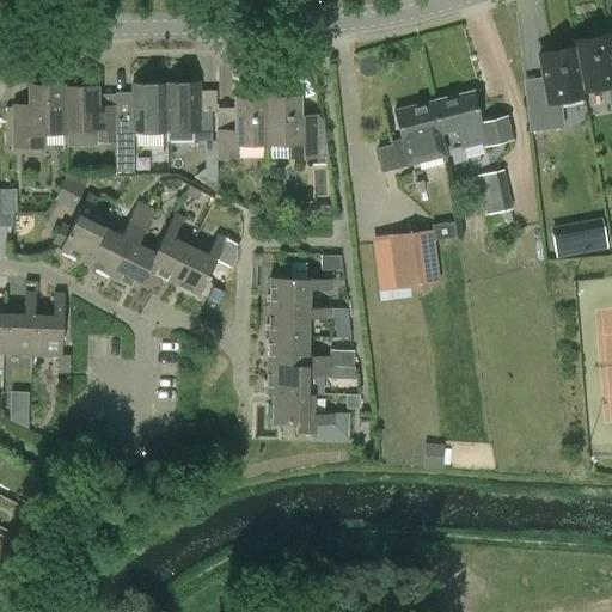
[(573,41),(574,47),(582,92),(583,91),(611,85),(611,53),(609,34),(605,35),(604,29),(588,32),(589,37),(573,41)]
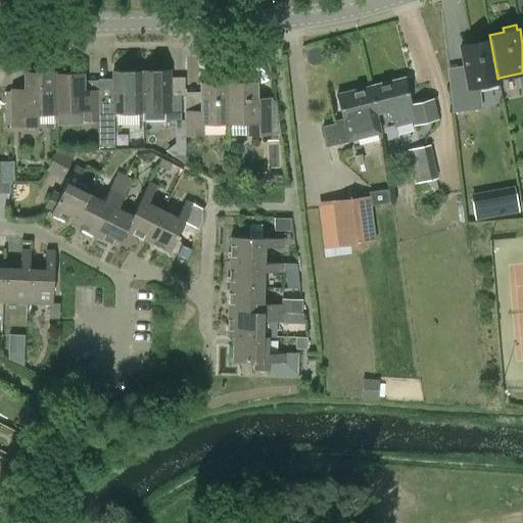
[(490,40),(477,42),(476,37),(463,40),(464,44),(461,45),(469,88),(500,83),(498,78),(497,79),(490,40)]
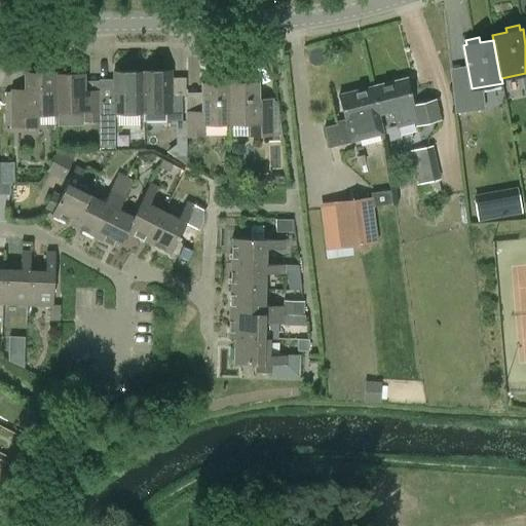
[(113,114),(142,113),(142,72),(113,72),(113,99),(99,99),(100,120),(100,129),(113,129),(113,114)]
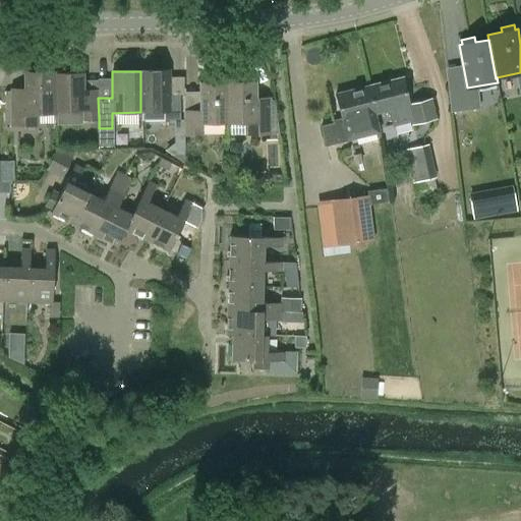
[(180,97),(170,97),(169,71),(140,71),(140,112),(163,112),(164,121),(180,121),(180,97)]
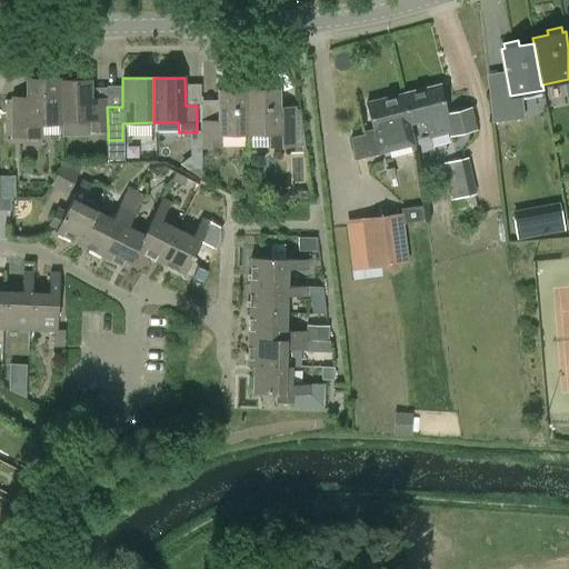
[(60,119),(60,81),(60,79),(27,79),(27,98),(12,98),(12,137),(39,137),(39,123),(60,123),(60,119)]
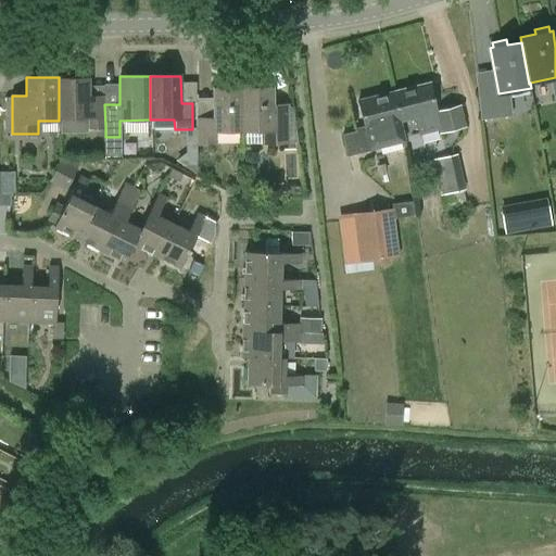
[(88,79),(59,79),(59,116),(88,116),(88,127),(105,127),(104,104),(104,98),(88,98),(88,79)]
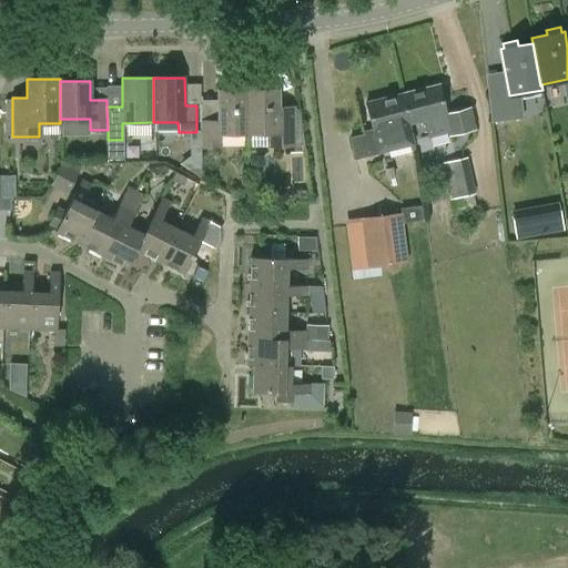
[(453,113),(446,115),(438,85),(402,94),(409,124),(423,121),(427,139),(450,133),(457,131),(457,133),(474,130),(469,109),(453,113)]
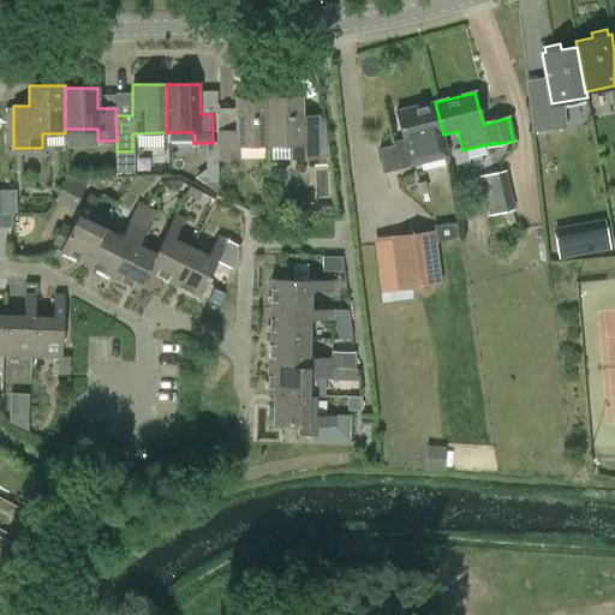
[(267,144),(267,97),(236,97),(237,131),(216,132),(218,160),(238,160),(238,145),(267,144)]
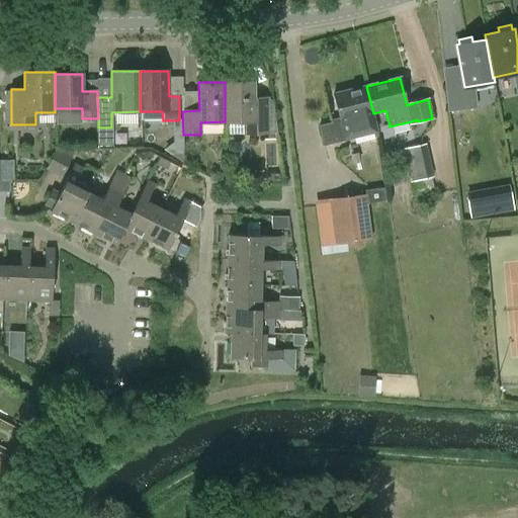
[(244,134),(267,134),(267,99),(253,99),(253,82),(225,82),(225,121),(244,121),(244,134)]
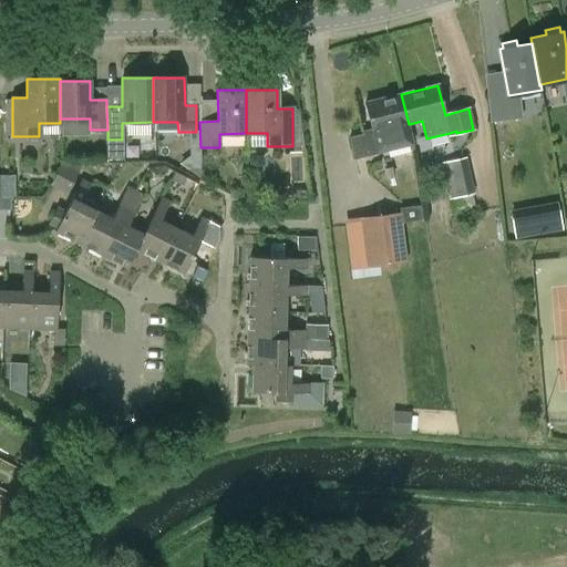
[(364,103),(370,129),(372,133),(349,138),(354,160),(412,145),(408,124),(409,124),(401,94),(364,103)]
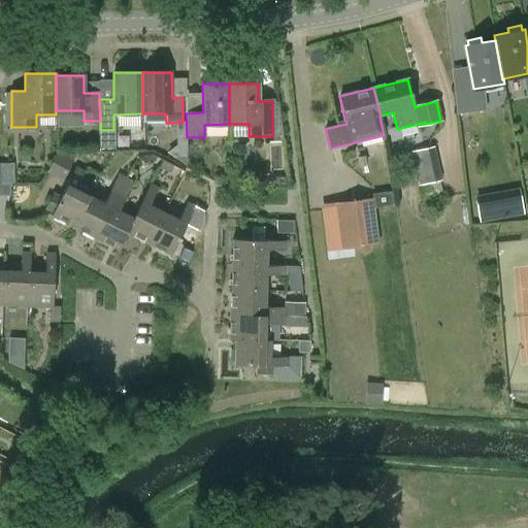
[(455,90),(457,112),(469,111),(467,89),(455,90)]
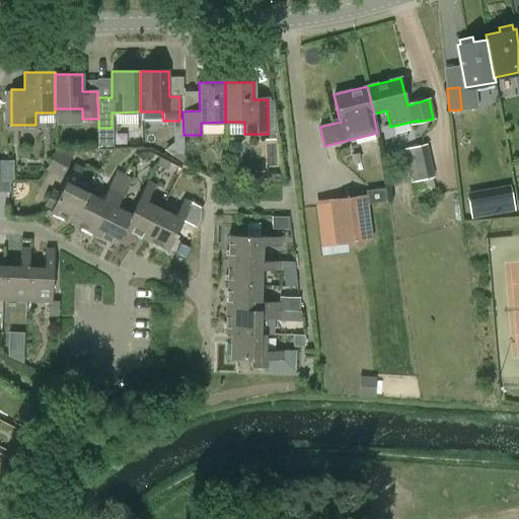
[(411,182),(412,182),(432,177),(425,145),(403,150),(411,182)]
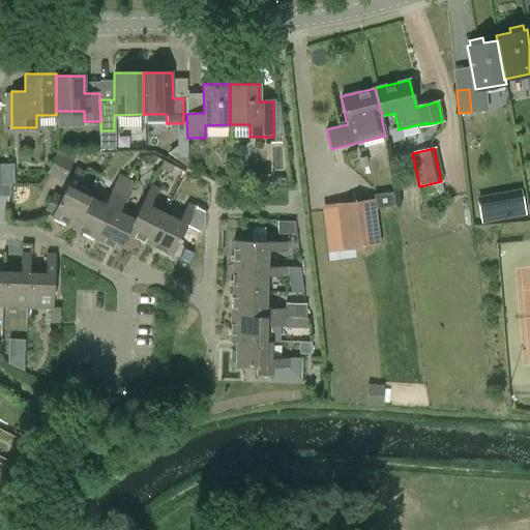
[(63,181),(74,160),(57,153),(47,174),(63,181)]
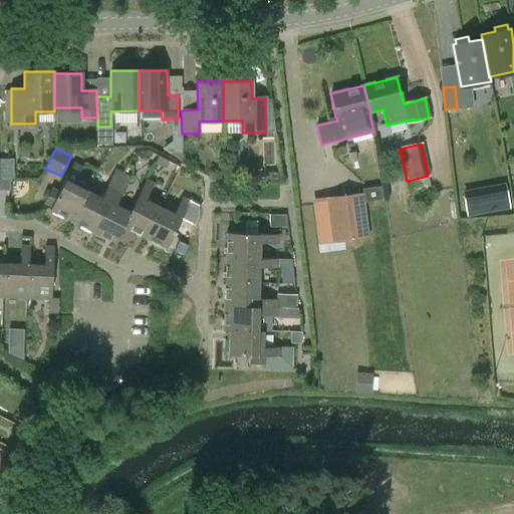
[(71,222),(86,192),(73,185),(81,168),(72,164),(59,190),(52,187),(45,203),(51,206),(49,211),(71,222)]
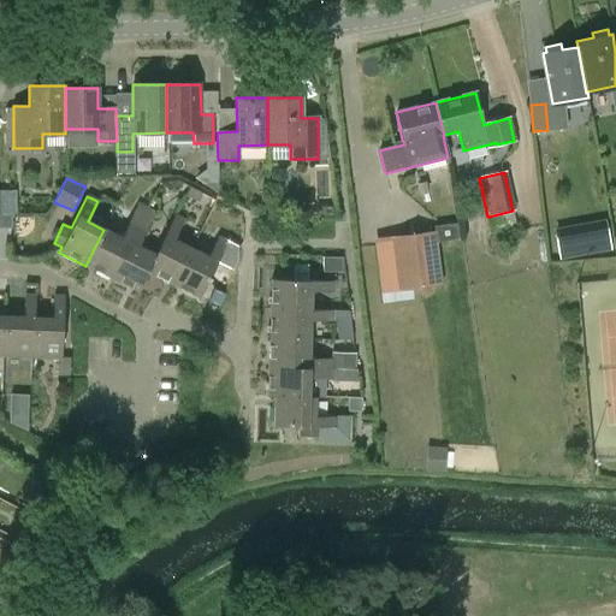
[(140,223),(147,208),(137,203),(130,218),(140,223)]
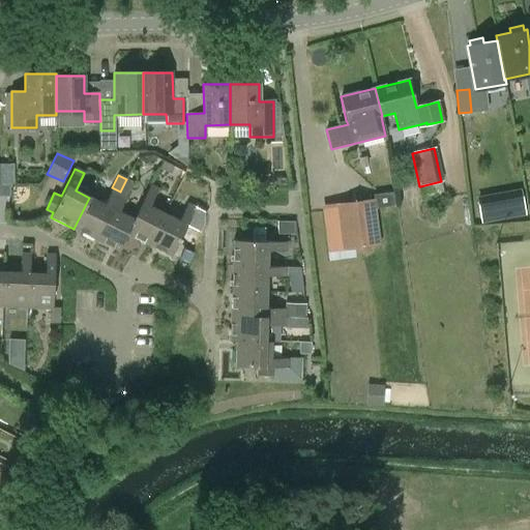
[(126,179),(120,192),(127,195),(134,182),(126,179)]
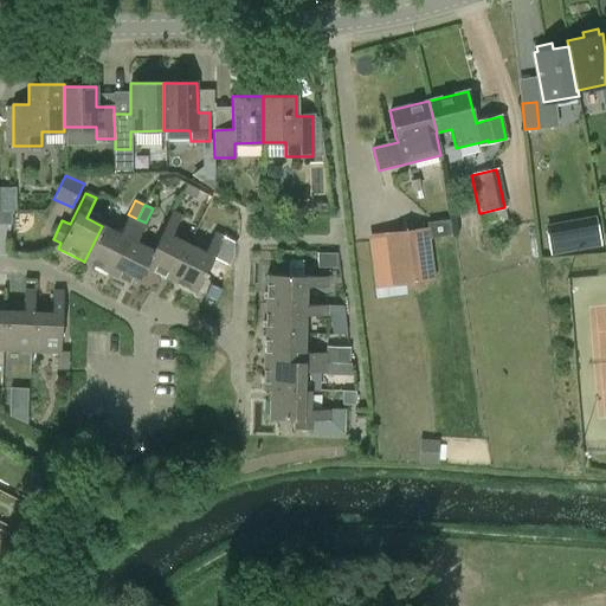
[(0,210),(0,224),(11,225),(11,210),(0,210)]
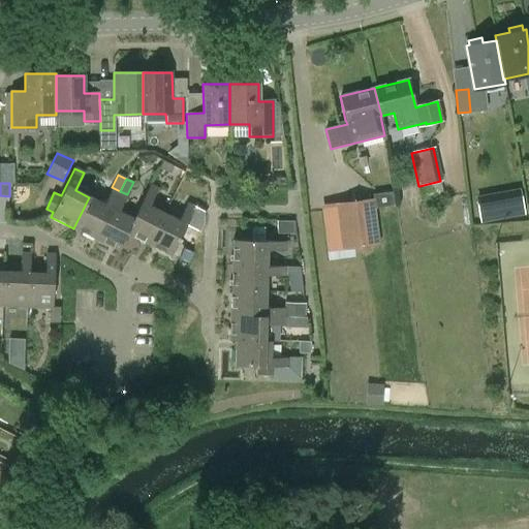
[(159,189),(151,185),(133,218),(134,218),(127,234),(119,251),(127,235),(149,245),(164,214),(150,206),(159,189)]
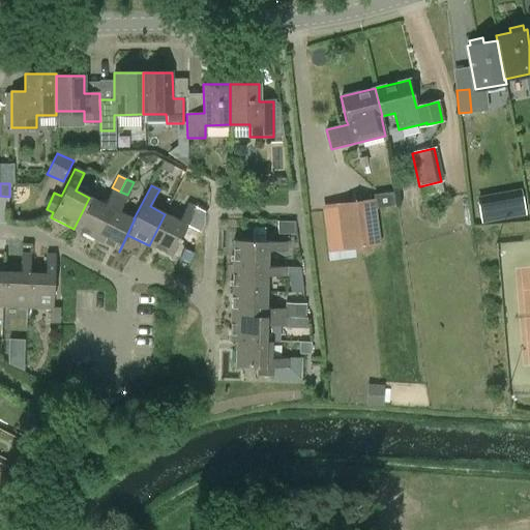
[(112,187),(104,204),(89,198),(74,229),(96,240),(120,192),(112,187)]
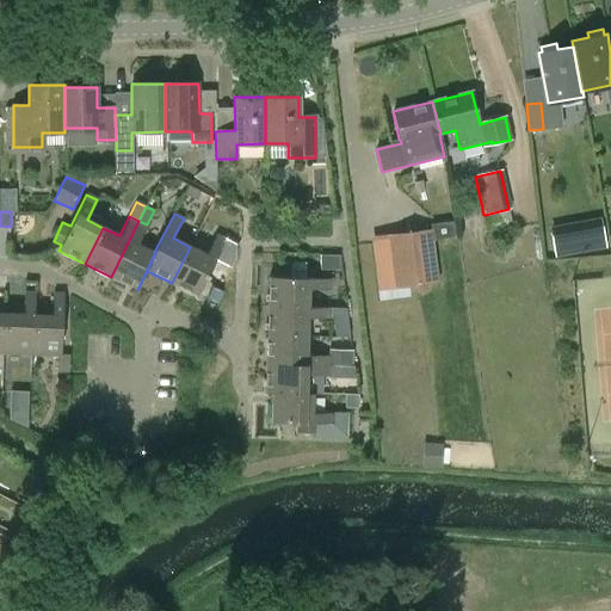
[(139,221),(111,277),(137,290),(147,270),(155,252),(154,252),(137,245),(147,224),(139,221)]
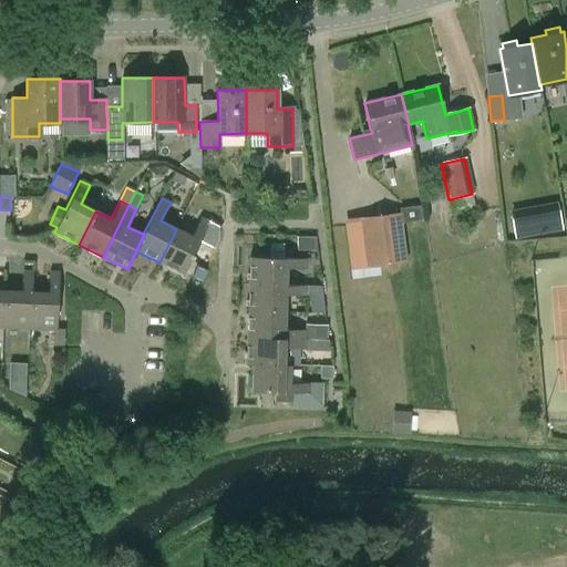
[(563,233),(558,209),(529,215),(534,237),(563,233)]
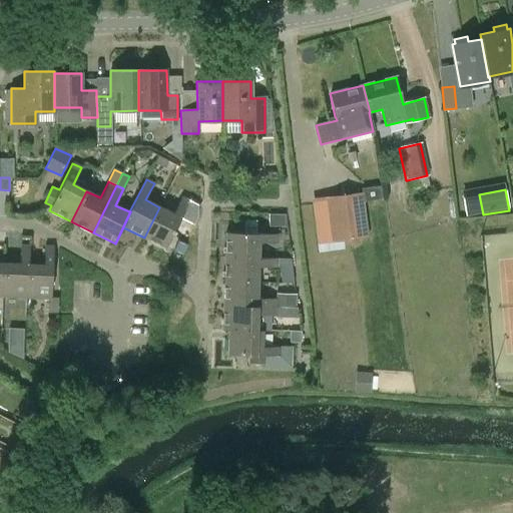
[(331,231),(332,241),(367,236),(362,194),(348,196),(326,199),(330,232),(331,231)]
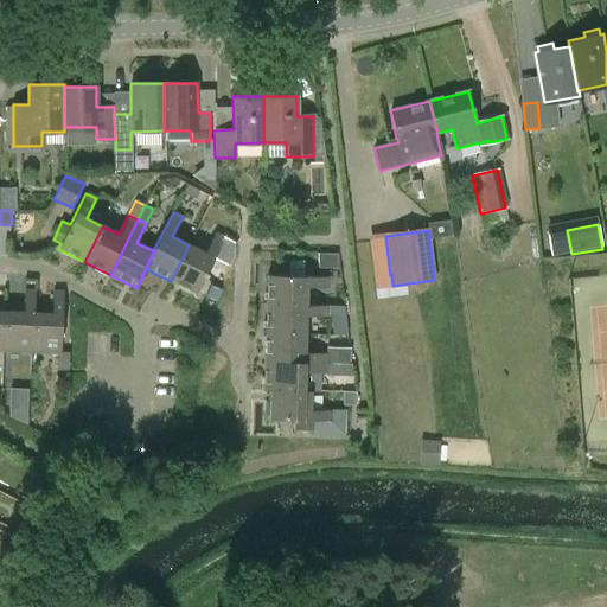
[(189,246),(171,281),(197,294),(217,255),(225,259),(234,243),(215,234),(205,253),(189,246)]
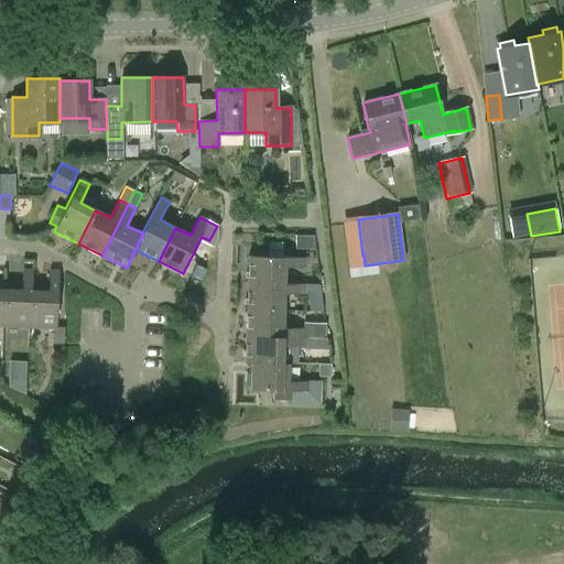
[(272,253),(318,250),(317,234),(271,237),(272,253)]
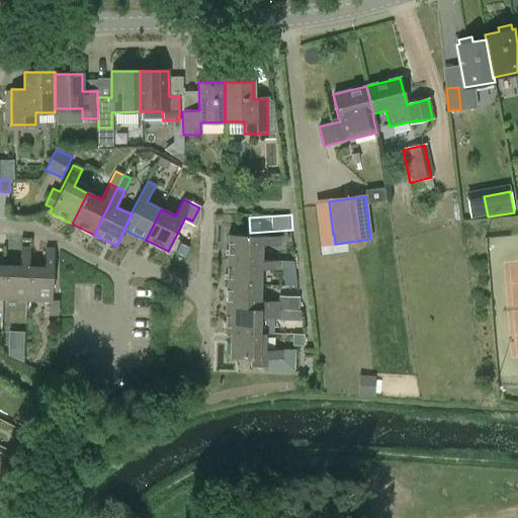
[(227,260),(279,261),(260,260),(261,246),(280,247),(280,237),(227,236),(227,260)]
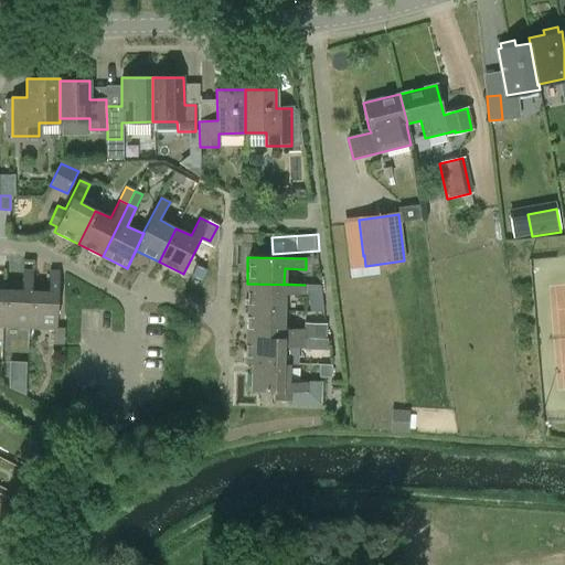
[(3,327),(30,328),(31,291),(33,291),(33,290),(32,290),(33,270),(23,270),(22,290),(4,290),(3,327)]
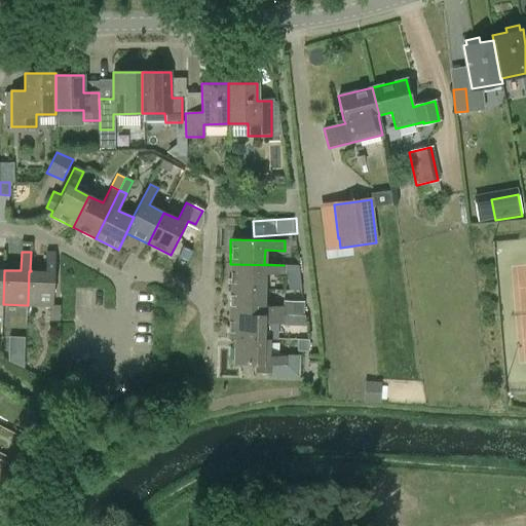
[(52,306),(55,254),(46,253),(45,271),(31,270),(31,271),(29,271),(28,305),(52,306)]
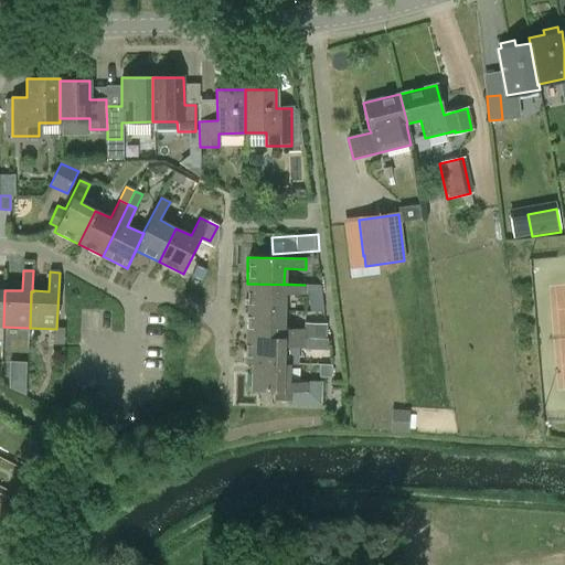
[(305,295),(305,285),(247,284),(246,310),(284,311),(284,294),(305,295)]
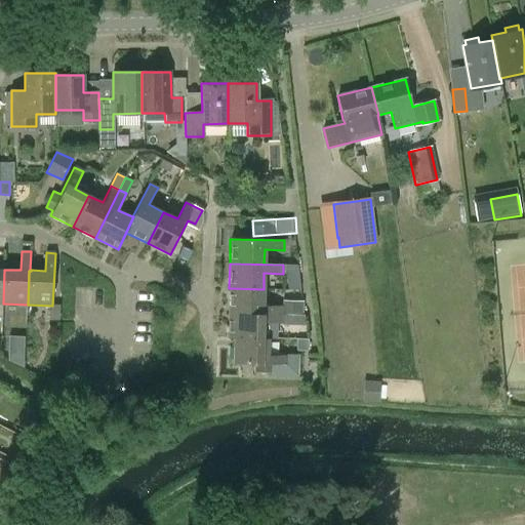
[(264,289),(229,288),(228,313),(281,315),(282,314),(282,306),(263,305),(264,289)]
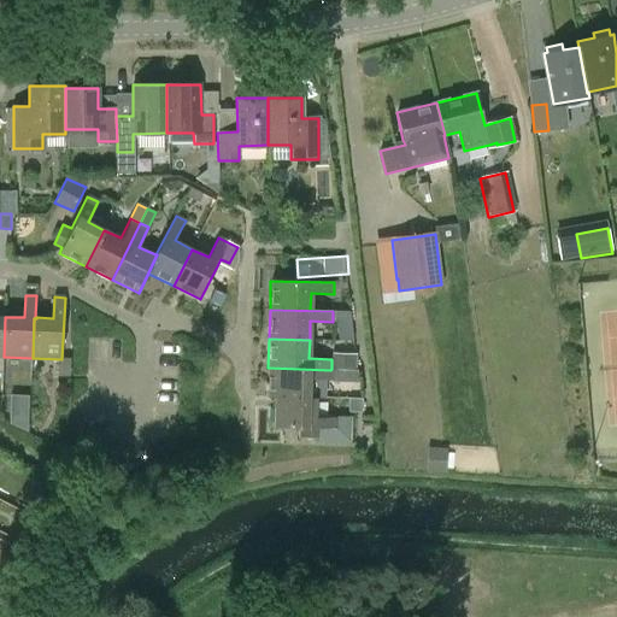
[(330,380),(330,370),(268,368),(266,397),(307,398),(309,380),(330,380)]
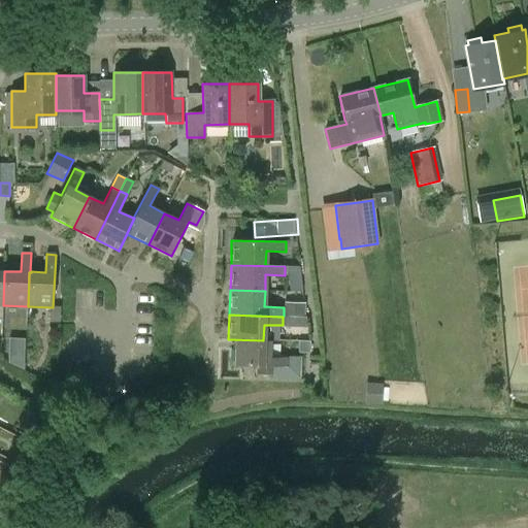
[(305,317),(284,316),(283,317),(283,325),(283,327),(307,327),(305,317)]
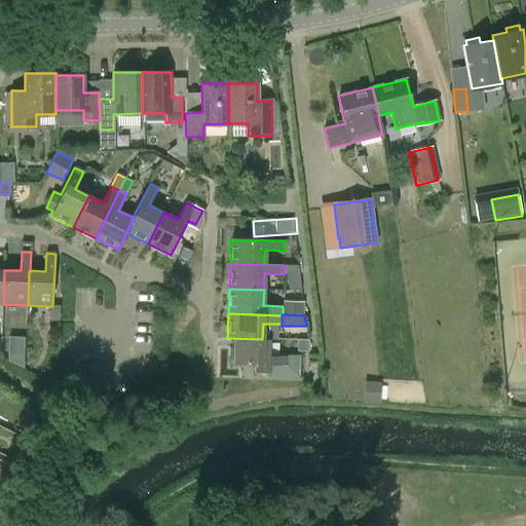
[(10,363),(26,363),(27,336),(11,335),(10,363)]
